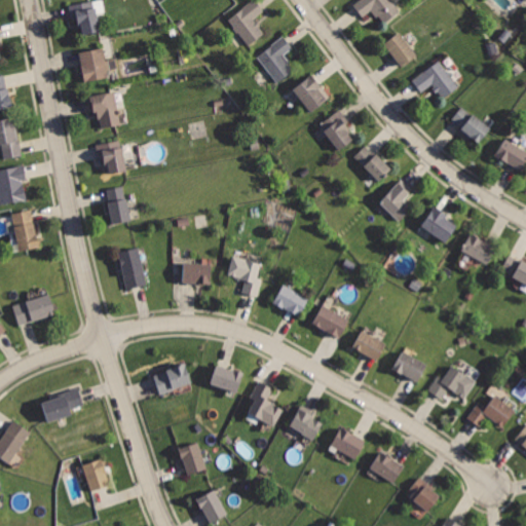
[(90,0),(70,4),(73,21),(77,20),(81,35),(103,31),(96,0),(90,0)]
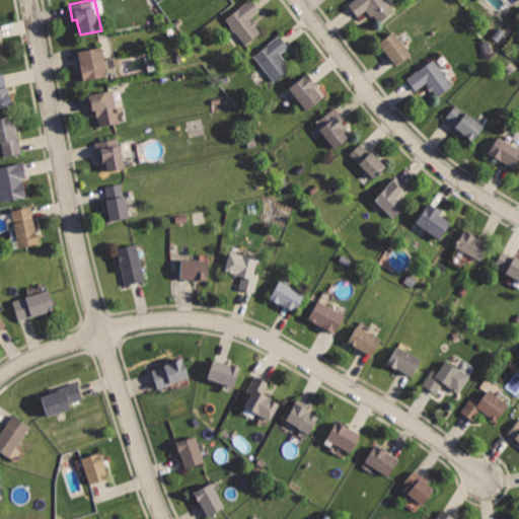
[(252,0),(248,0),(225,20),(246,46),(263,32),(251,18),(263,12),(252,0)]
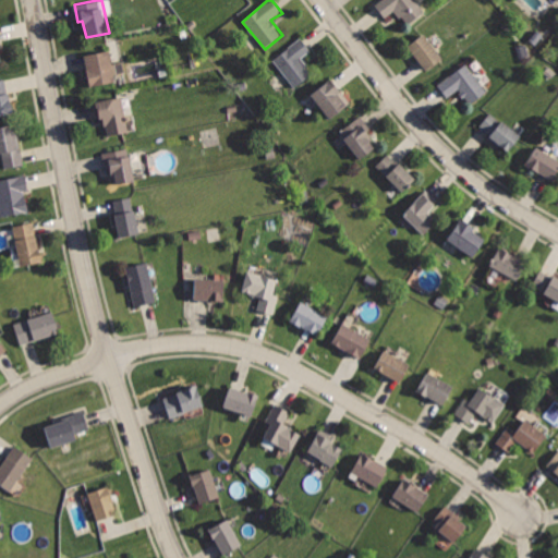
[(416,0),(381,0),(374,7),(385,21),(397,11),(408,24),(425,11),(416,0)]
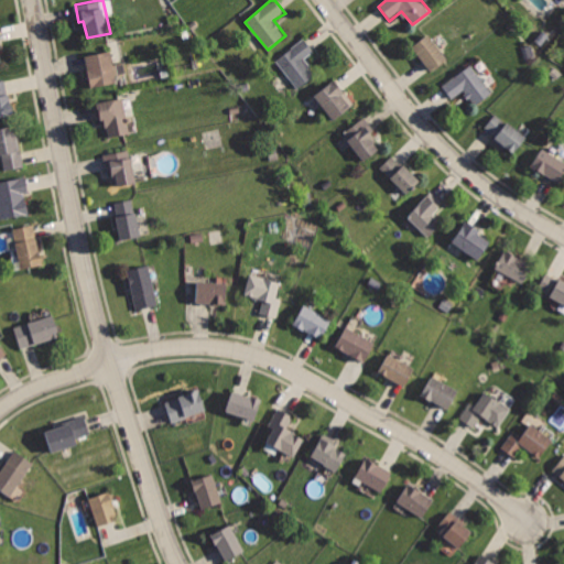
[(427,35),(411,50),(432,73),(448,58),(427,35)]
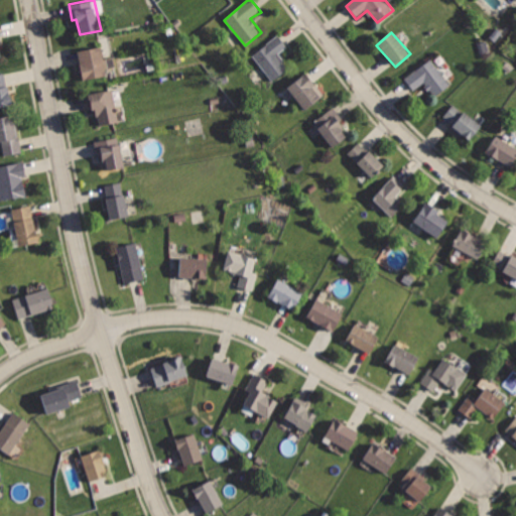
[(277,34),(251,54),(272,83),(288,71),(277,55),(288,47),(277,34)]
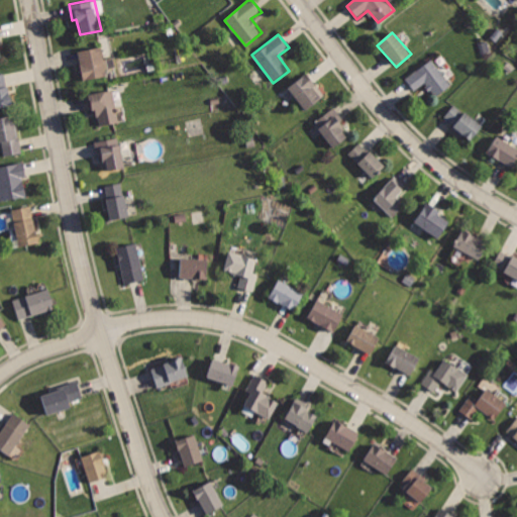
[(78,49),(85,80),(107,75),(101,44),(78,49)]
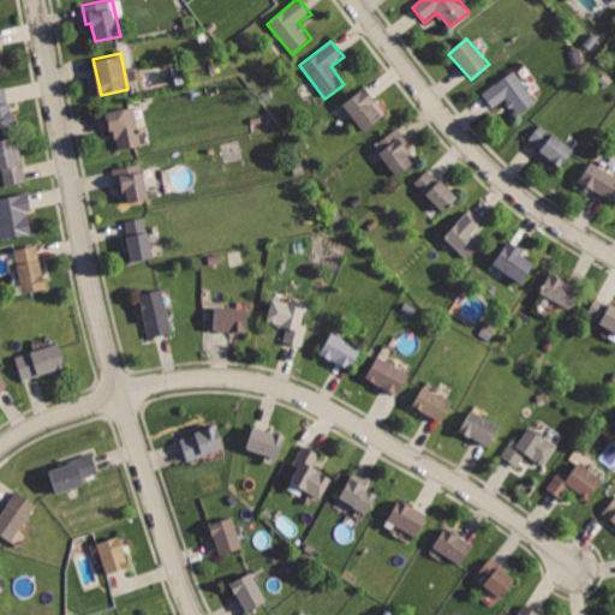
[(517,69),(482,94),(493,108),(505,99),(519,117),(541,100),(517,69)]
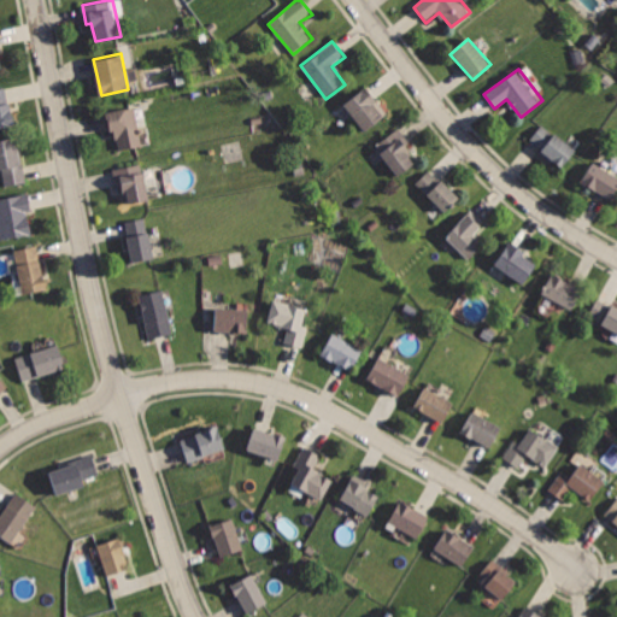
[(0,86),(0,128),(16,124),(7,84),(0,86)]
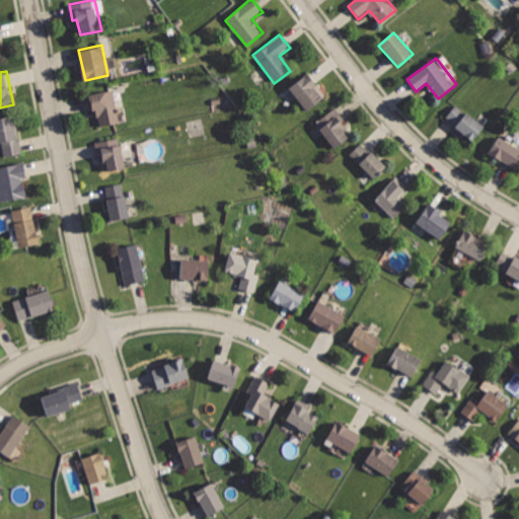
[(309,71),(289,88),(308,109),(322,97),(313,86),(319,83),(309,71)]
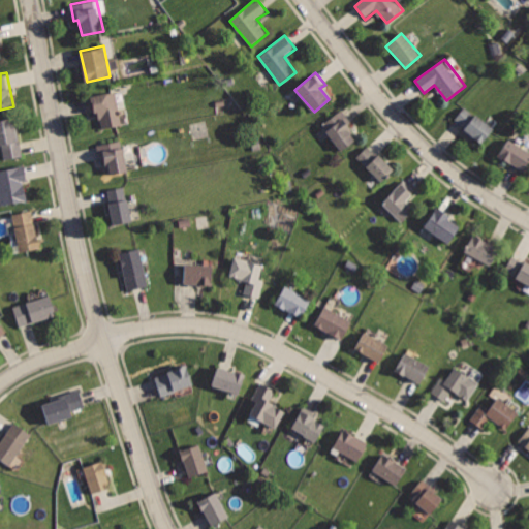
[(88,95),(92,113),(100,111),(104,129),(124,124),(115,88),(88,95)]
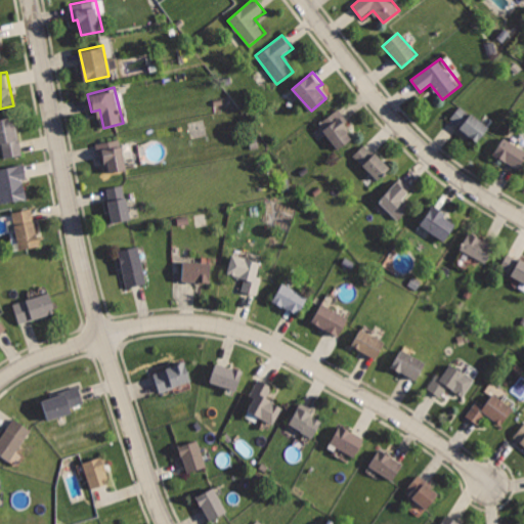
[(338,105),(316,124),(339,151),(356,137),(344,123),(350,120),(338,105)]
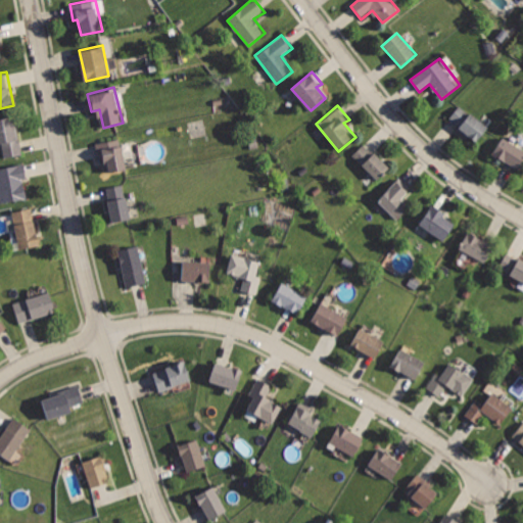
[(461,105),(450,119),(462,127),(459,131),(478,144),(490,127),(461,105)]
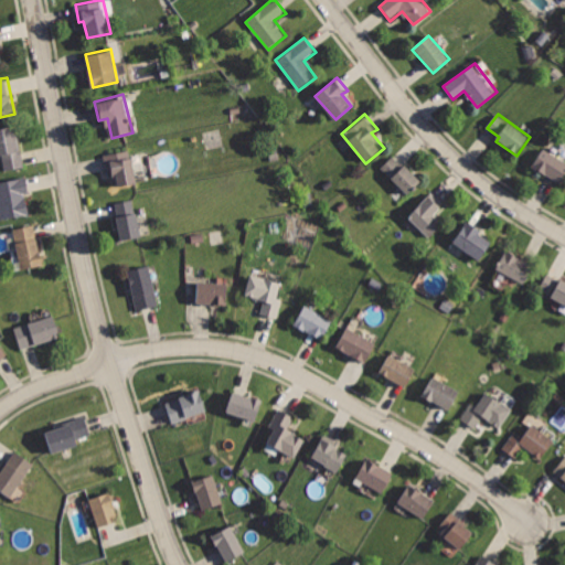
[(0,126),(0,151),(4,171),(27,167),(17,123),(0,126)]
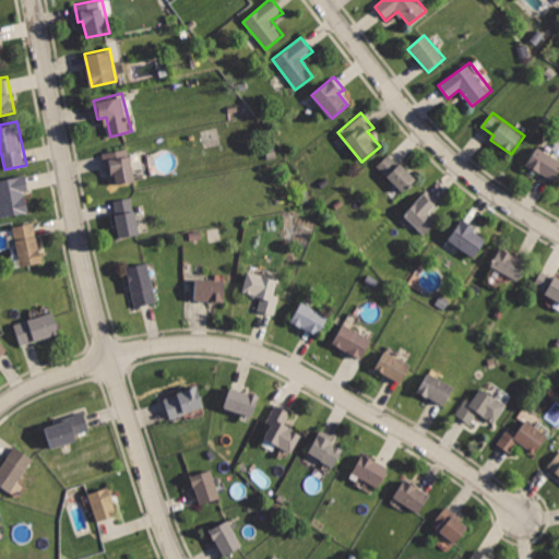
[(100,149),(104,169),(111,167),(115,185),(135,180),(129,144),(100,149)]
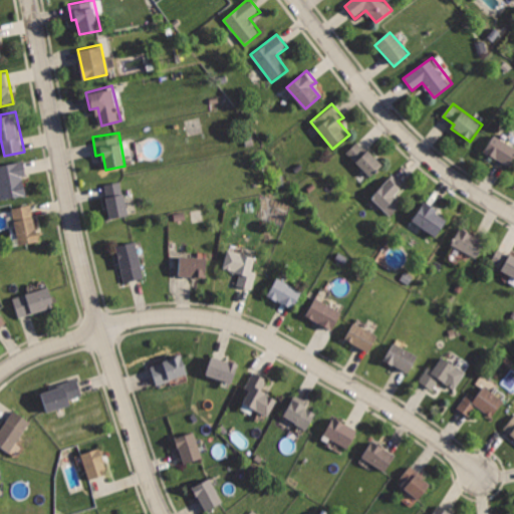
[(513,143),(495,133),(484,152),(511,167),(513,161),(513,143)]
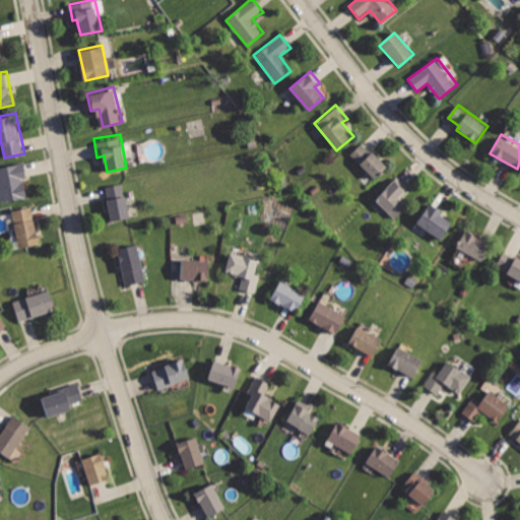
[(365,141),(350,155),(375,180),(389,167),(365,141)]
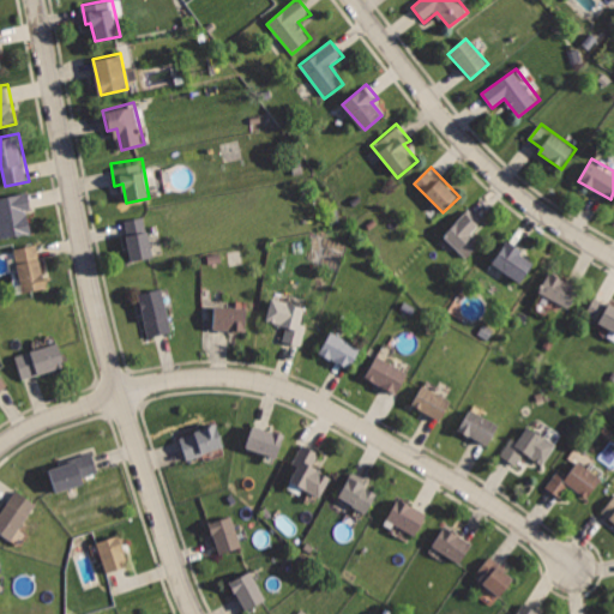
[(0,197),(0,227),(2,239),(31,234),(26,210),(34,209),(30,191),(0,197)]
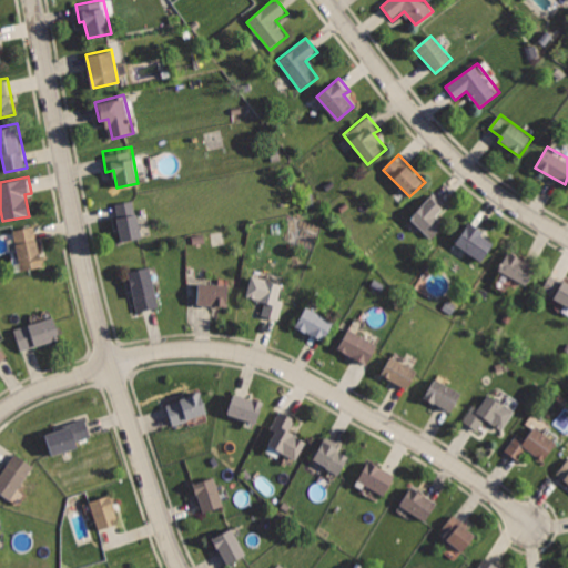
[(429,194),(407,222),(432,242),(446,224),(437,217),(445,208),(429,194)]
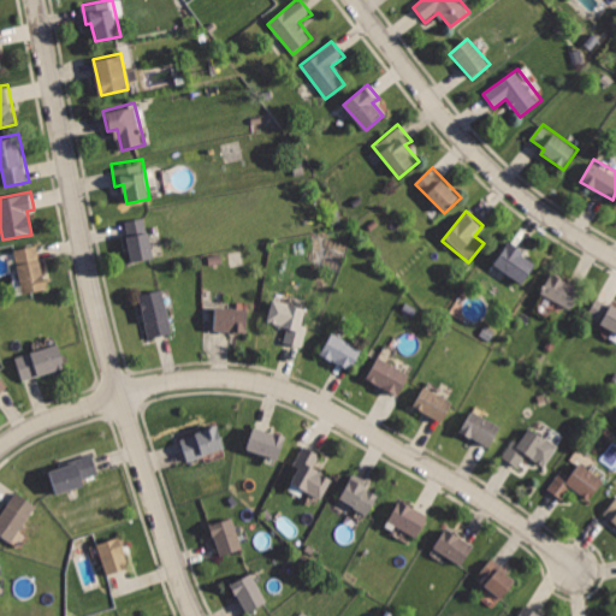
[(124,220),(134,261),(155,256),(146,215),(124,220)]
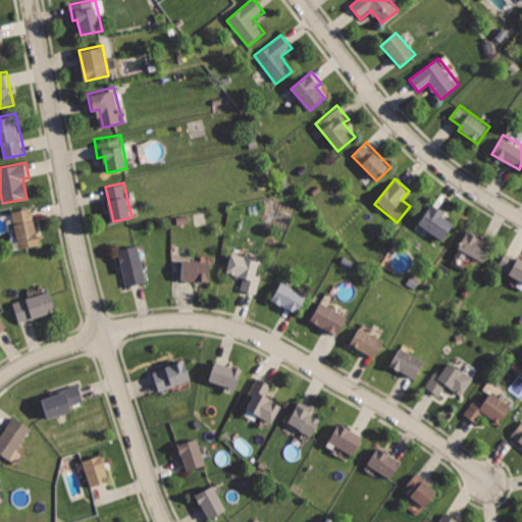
[(430,204),(417,223),(444,241),(454,225),(441,218),(445,213),(430,204)]
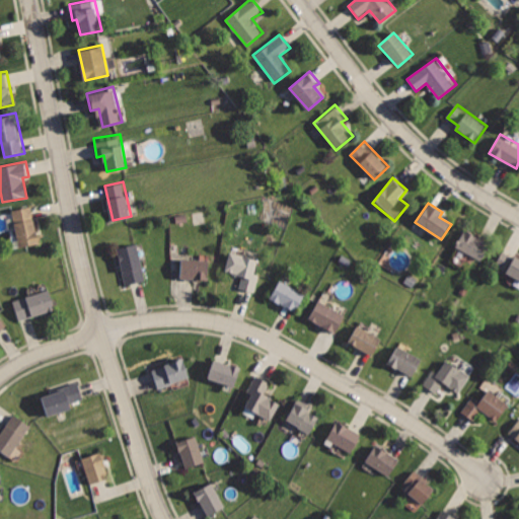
[(12,210),(19,247),(39,241),(32,206),(12,210)]
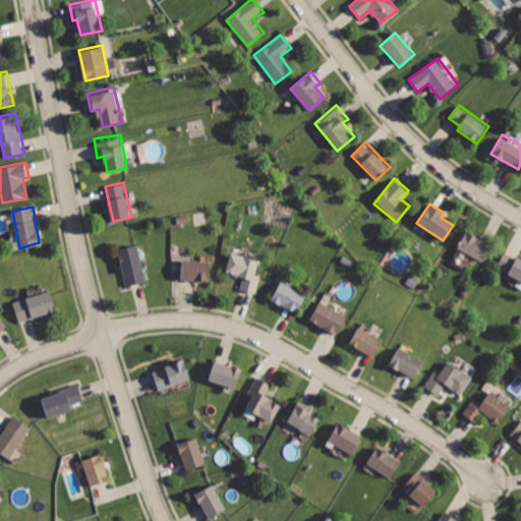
[(467,231),(458,249),(483,263),(493,244),(467,231)]
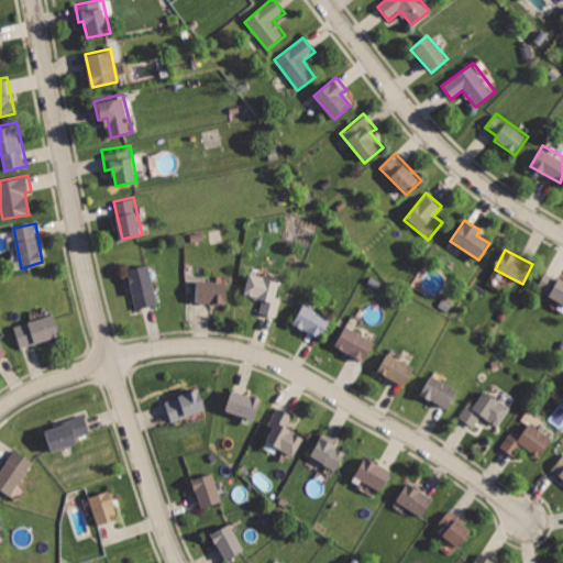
[(128,269),(138,310),(158,305),(148,264),(128,269)]
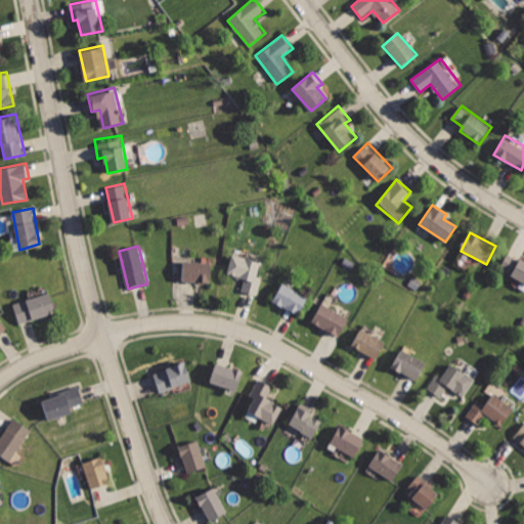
[(232,254),(226,274),(243,279),(239,291),(258,297),(264,278),(256,276),(262,263),(232,254)]
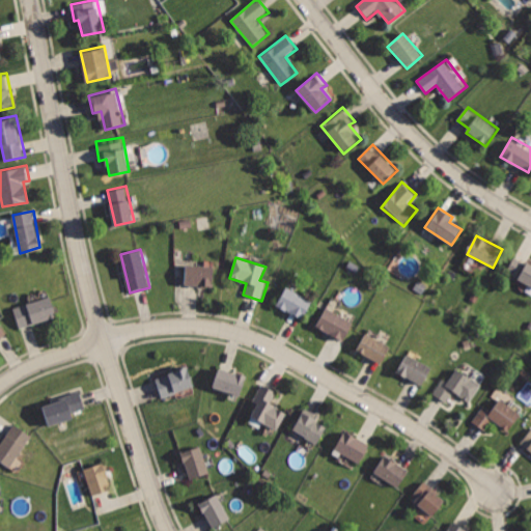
[(530,267),(512,257),(504,274),(530,287),(530,267)]
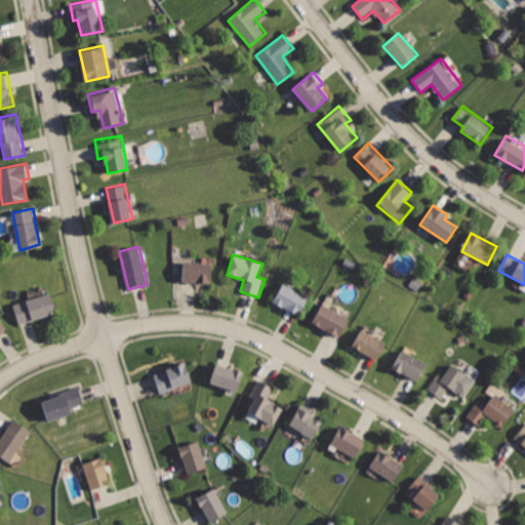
[(183,261),(182,283),(211,284),(212,264),(183,261)]
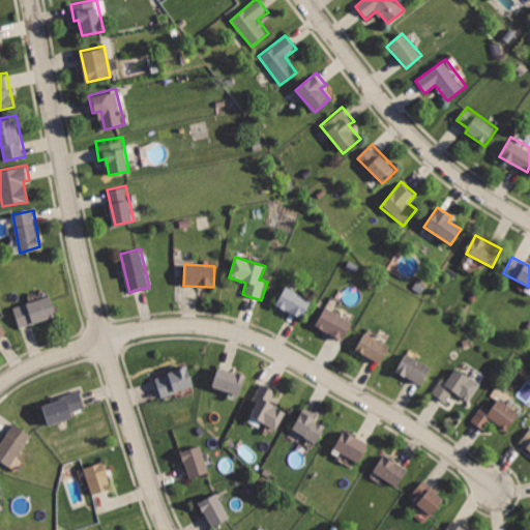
[(287,286),(275,305),(302,321),(314,301),(287,286)]
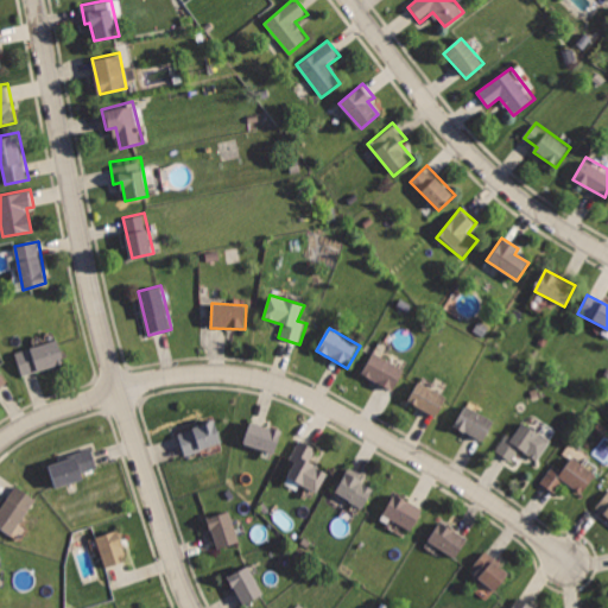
[(17,353),(24,375),(65,361),(58,339),(17,353)]
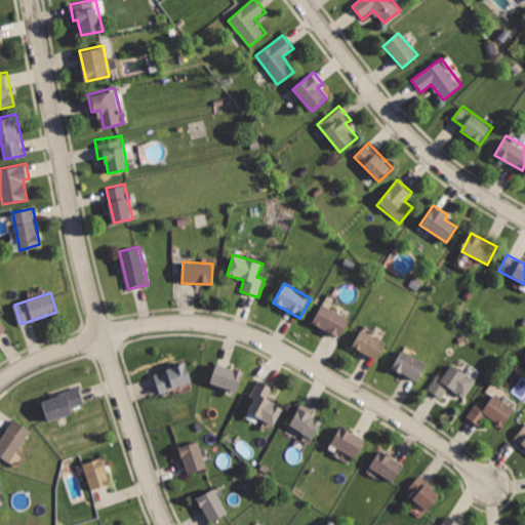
[(323,305),(312,323),(338,340),(350,321),(323,305)]
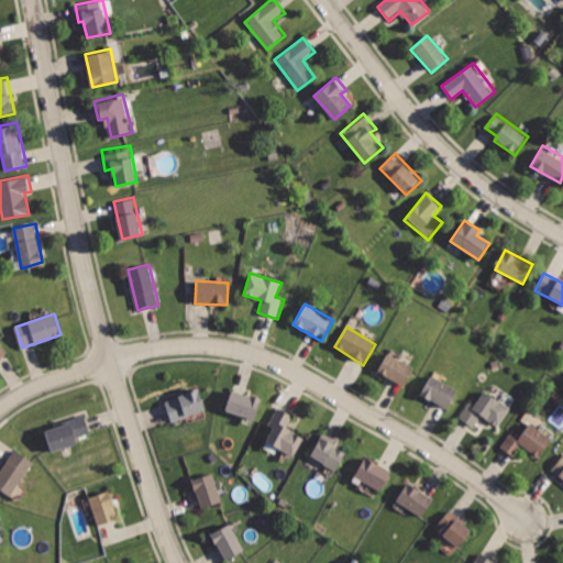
[(388,353),(377,373),(406,389),(417,368),(388,353)]
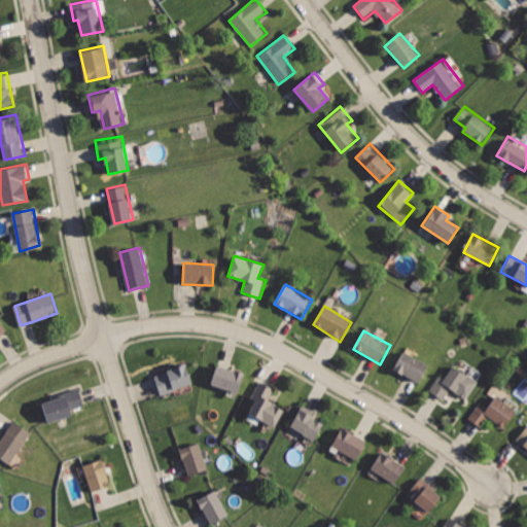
[(405,352),(393,372),(418,385),(429,366),(405,352)]
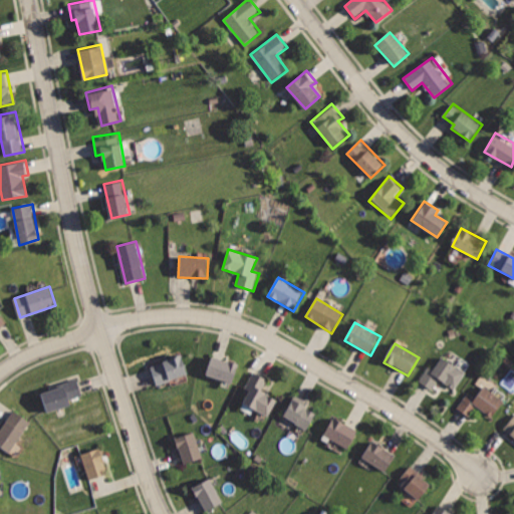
[(152,365),(159,387),(188,376),(181,355),(152,365)]
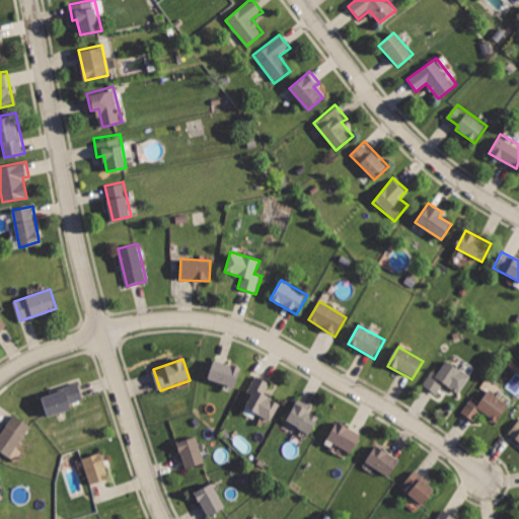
[(213,359),(206,379),(235,388),(242,368),(213,359)]
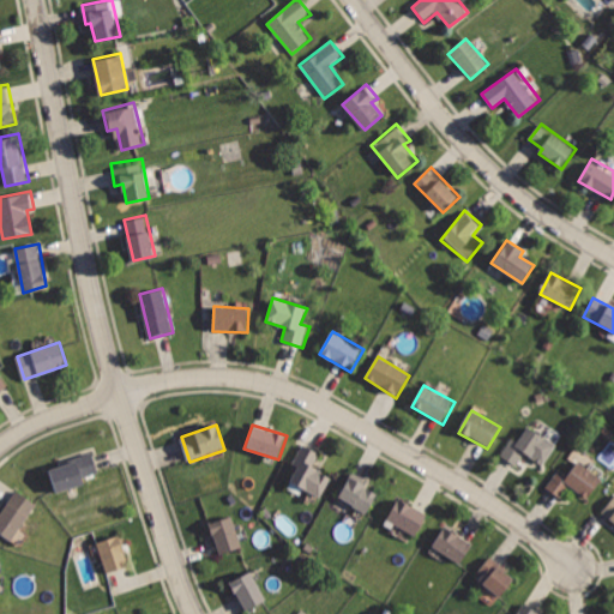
[(512,438),(499,457),(515,468),(523,455),(543,467),(555,446),(528,428),(519,443),(512,438)]
